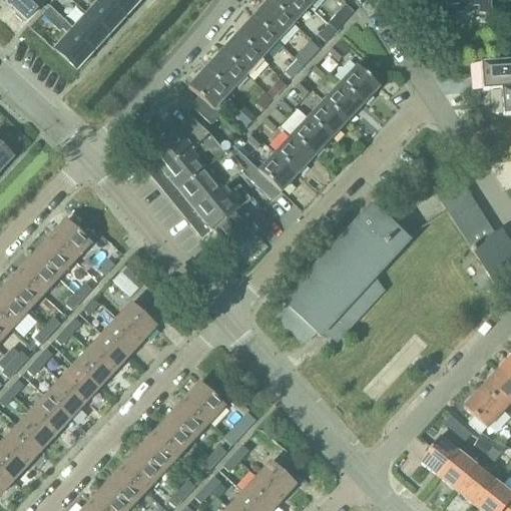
[(12,0),(9,3),(26,20),(45,0),(12,0)]
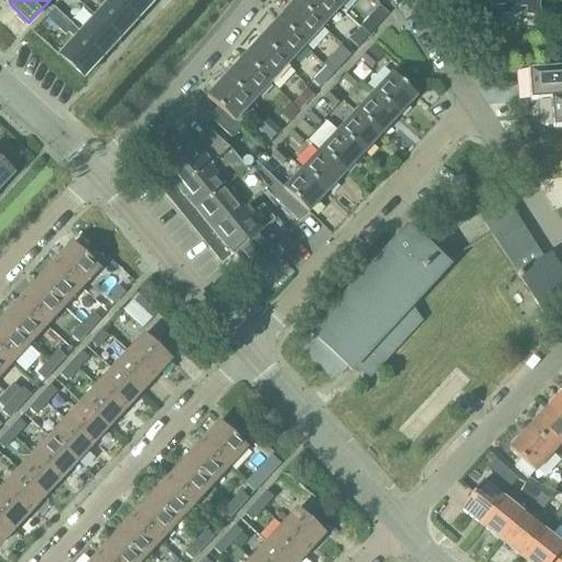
[(139,18),(119,0),(108,0),(96,13),(121,38),(139,18)]
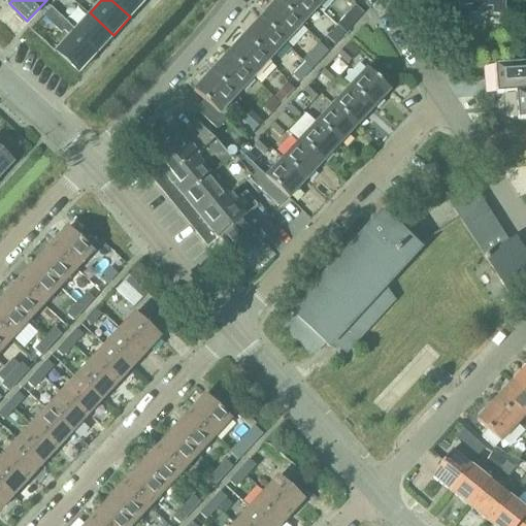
[(111,0),(130,17),(145,0),(111,0)]
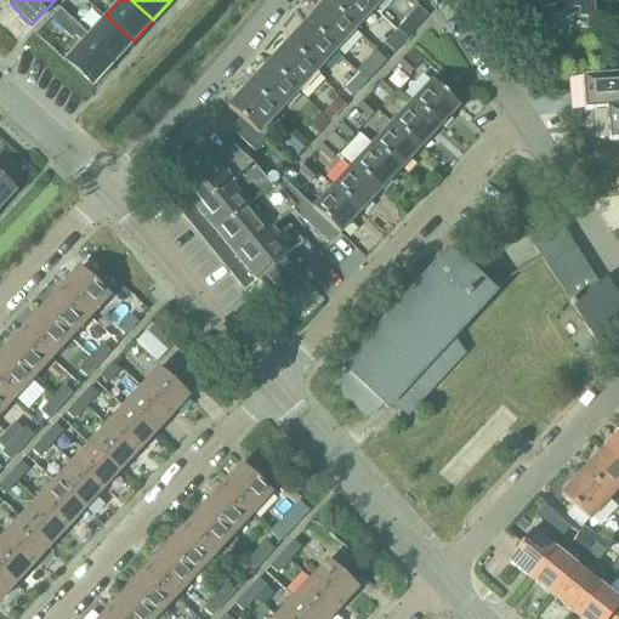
[(357,28),(327,0),(307,21),(338,49),(357,28)]
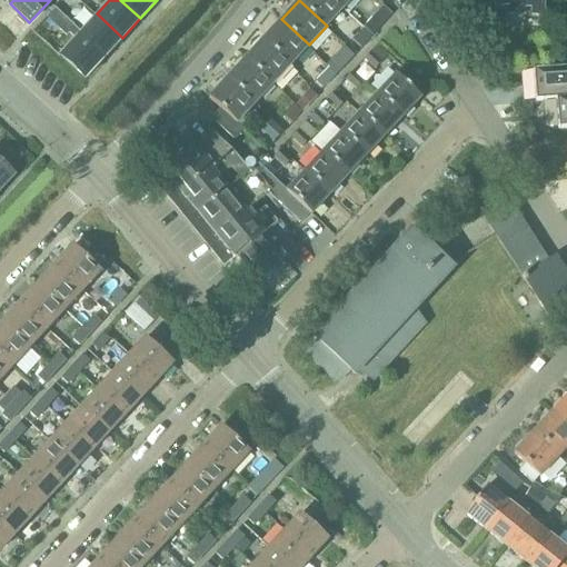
[(345,7),(336,0),(299,0),(327,26),(345,7)]
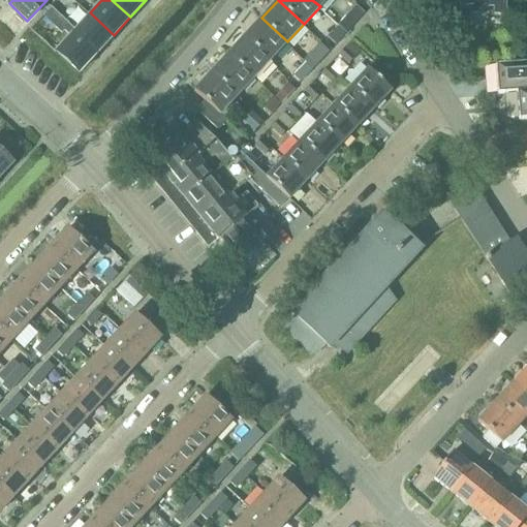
[(488,13),(488,0),(470,0),(470,6),(470,12),(488,13)]
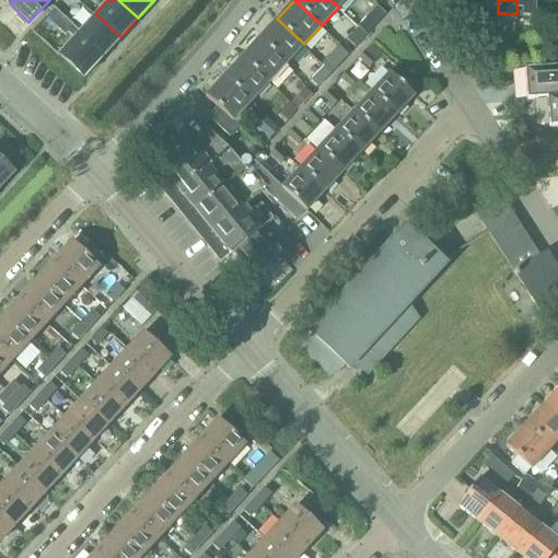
[(516,0),(516,14),(534,15),(535,0),(516,0)]
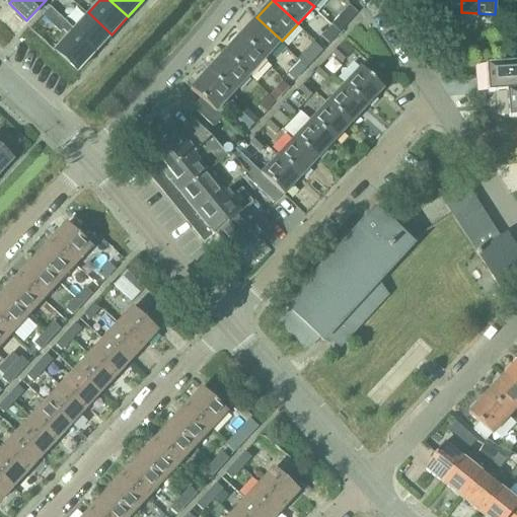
[(52,6),(45,14),(56,24),(63,17),(52,6)]
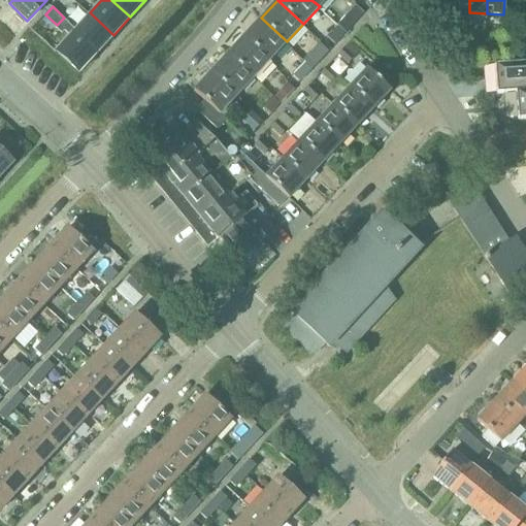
[(113,35),(90,12),(76,28),(73,30),(98,53),(113,35)]
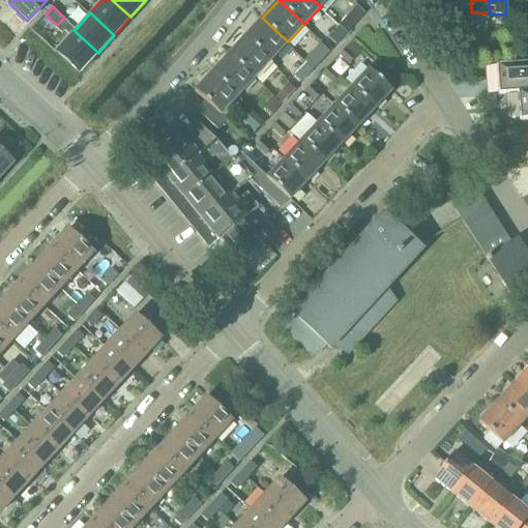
[(58,49),(81,70),(98,53),(74,30),(77,28),(64,18),(57,25),(63,30),(65,28),(72,33),(58,49)]
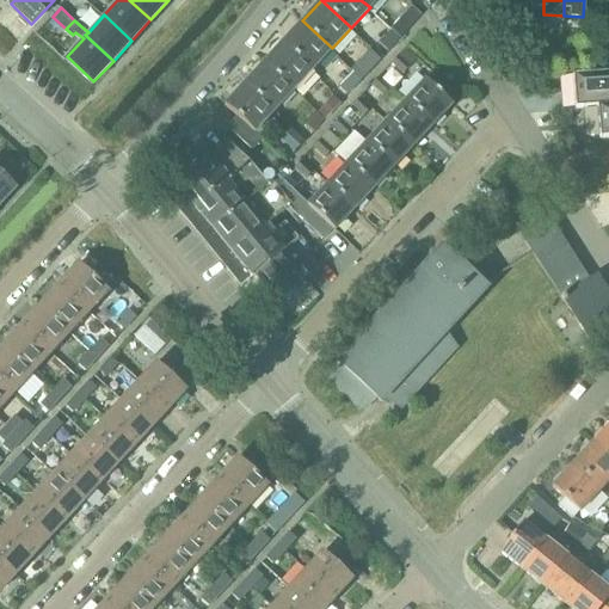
[(332,48),(302,20),(283,41),(313,68),(332,48)]
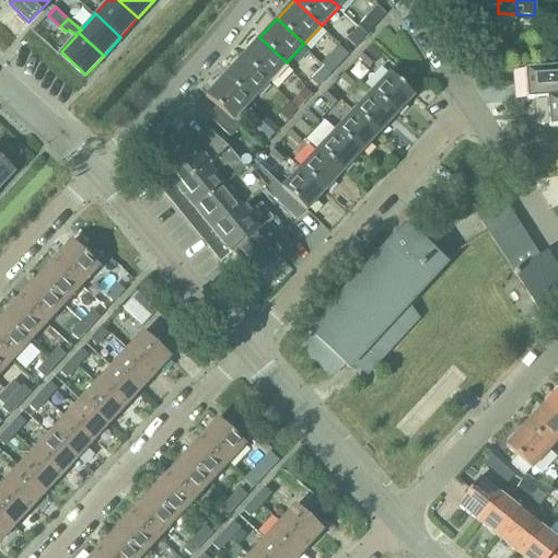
[(287,62),(259,37),(242,56),(269,81),(287,62)]
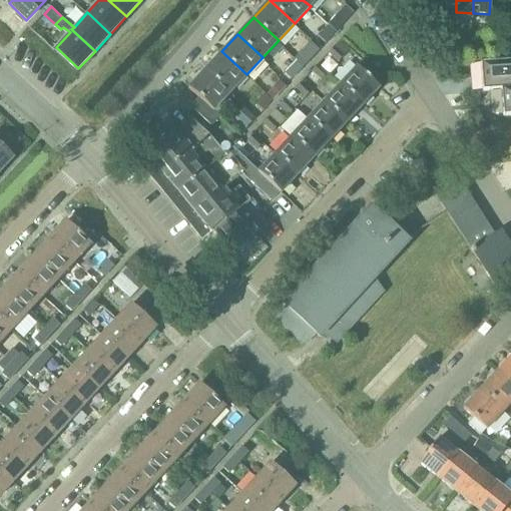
[(339,59),(345,52),(336,45),(331,51),(339,59)]
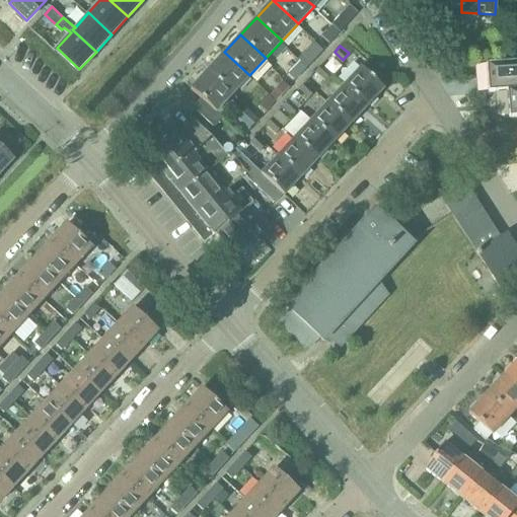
[(249,75),(224,52),(208,69),(233,93),(249,75)]
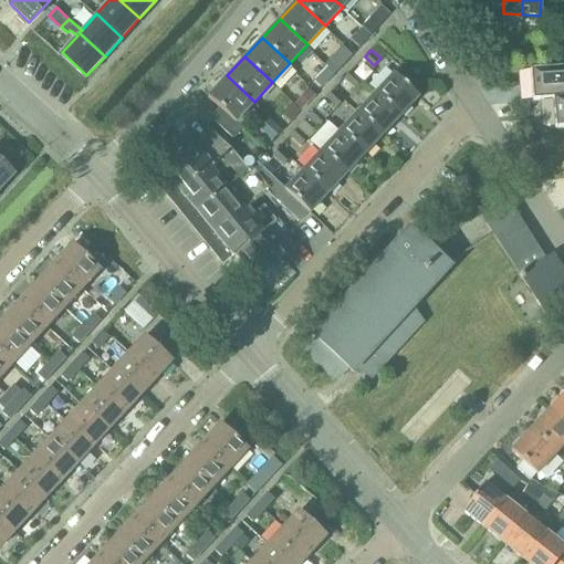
[(563,65),(519,70),(522,100),(542,97),(563,95),(563,65)]
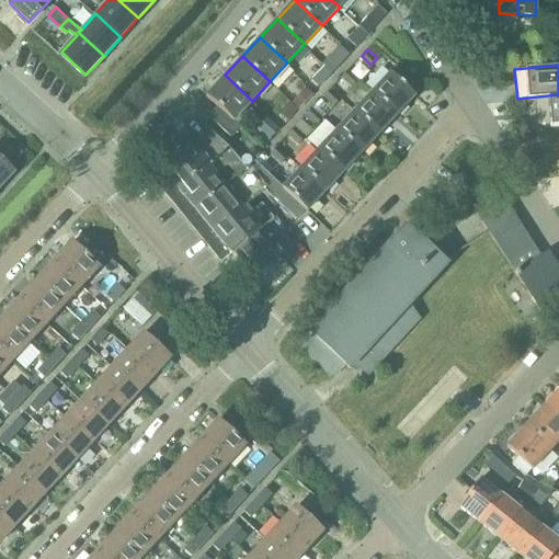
[(321,86),(332,73),(324,66),(312,78),(321,86)]
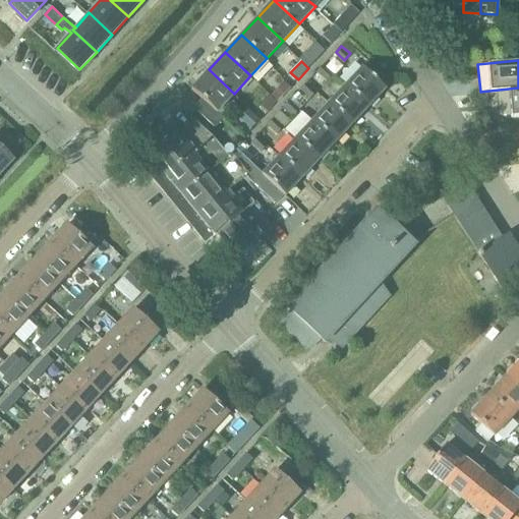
[(325,64),(319,70),(328,78),(333,72),(325,64)]
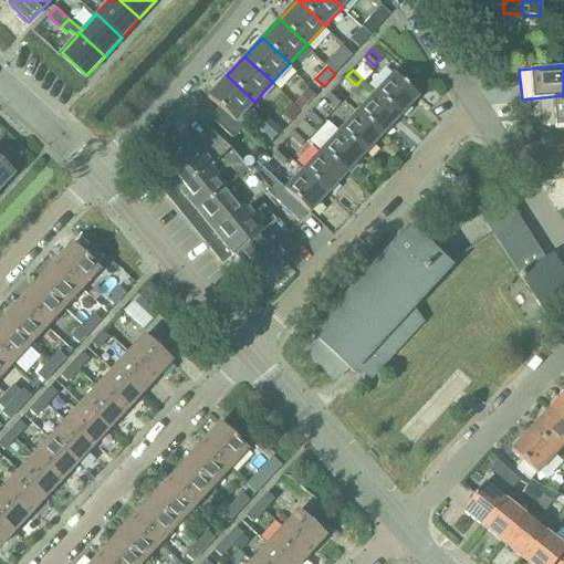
[(419,95),(394,71),(375,91),(401,115),(419,95)]
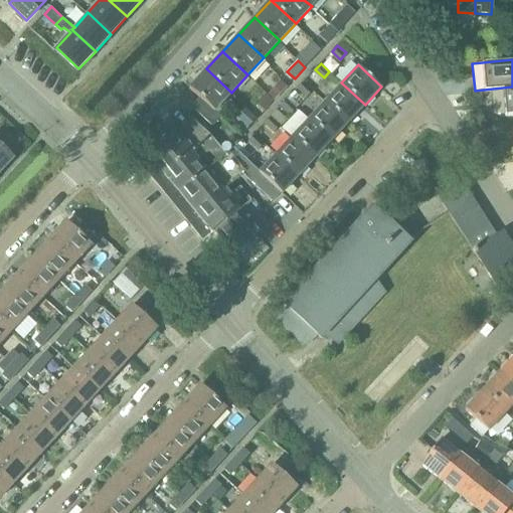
[(231,93),(206,68),(190,87),(200,97),(193,105),(213,125),(221,116),(215,110),(231,93)]
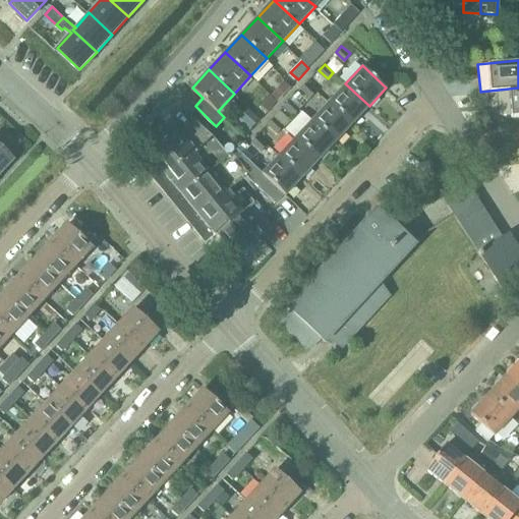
[(278,101),(291,88),(284,80),(271,95),(278,101)]
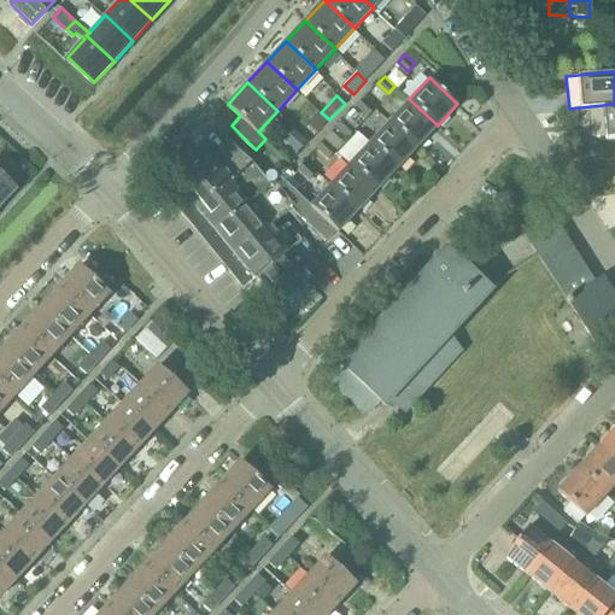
[(365,98),(359,105),(369,115),(375,106),(365,98)]
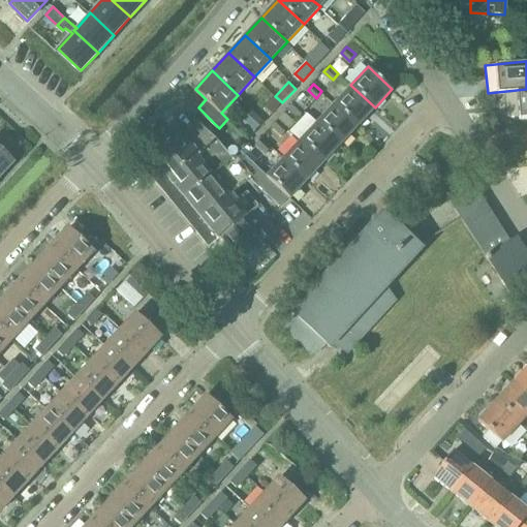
[(375,107),(350,85),(334,103),(359,125),(375,107)]
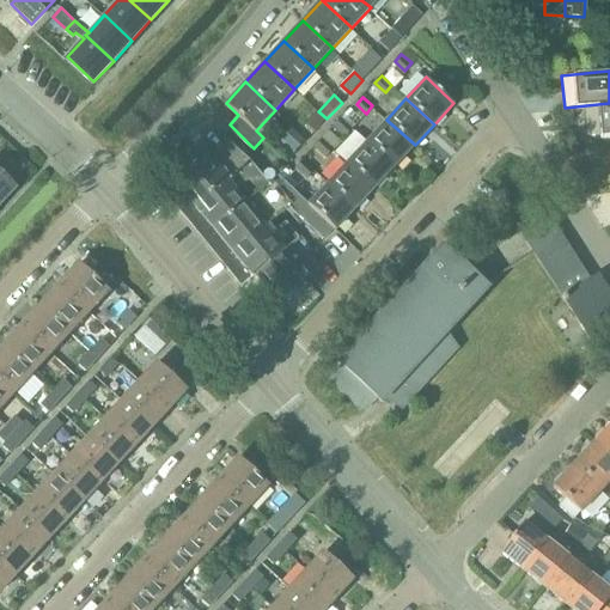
[(609,103),(586,105),(590,136),(609,134),(609,103)]
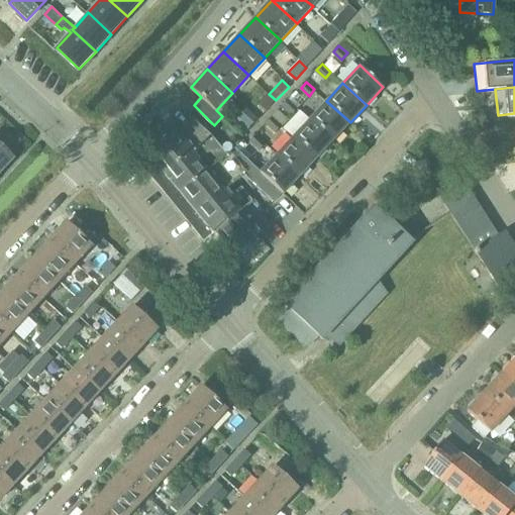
[(267,110),(275,101),(267,94),(259,103),(267,110)]
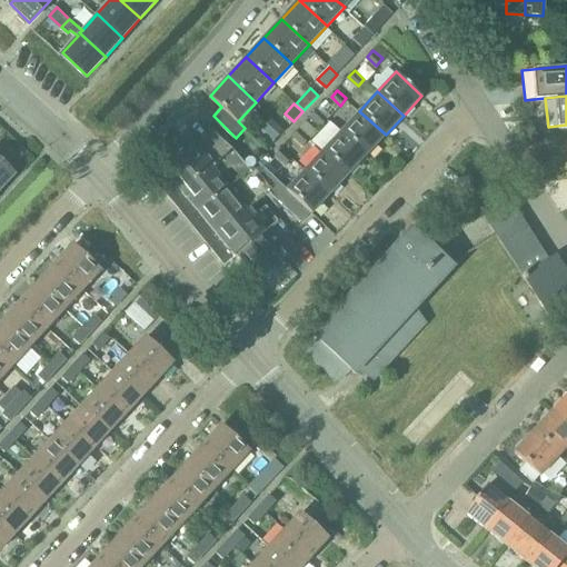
[(317,109),(310,117),(321,127),(328,120),(317,109)]
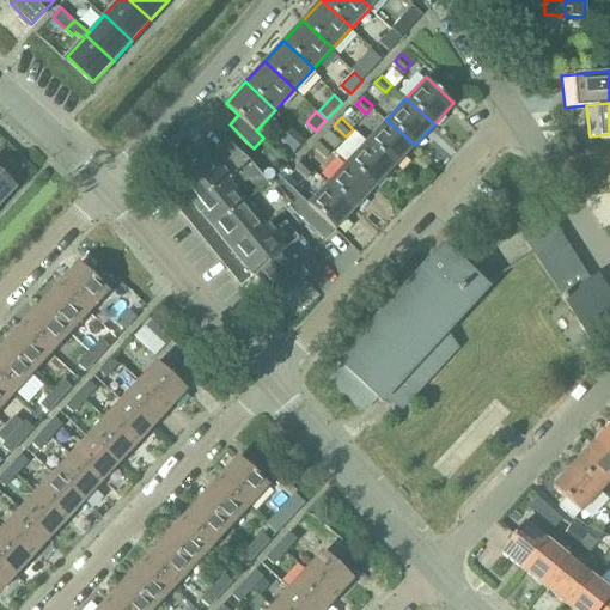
[(415,145),(386,120),(367,140),(396,165),(415,145)]
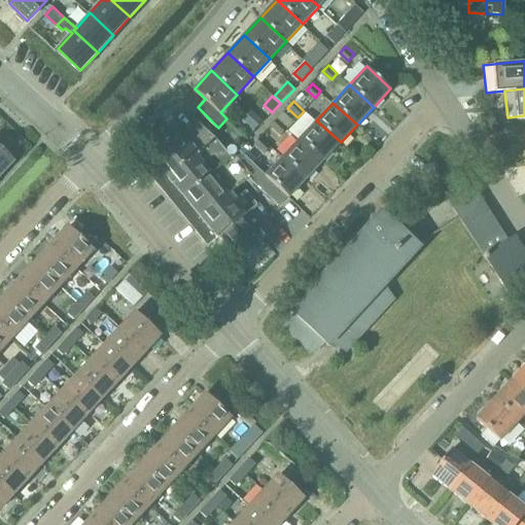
[(255,130),(264,121),(250,109),(242,118),(255,130)]
